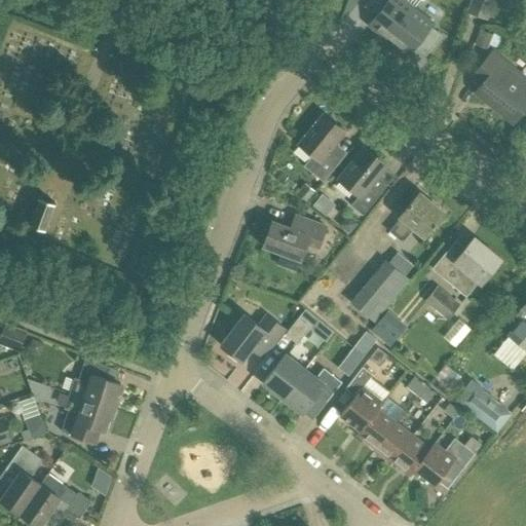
[(370,0),(365,6),(375,14),(367,26),(386,42),(415,7),(406,0),(370,0)]
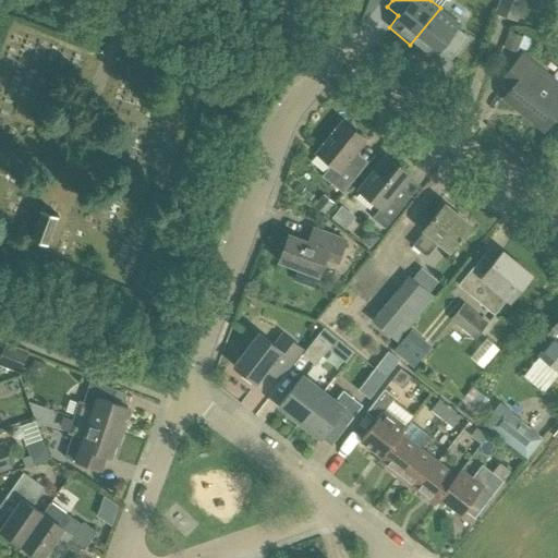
[(517,22),(524,0),(499,0),(495,13),(517,22)]
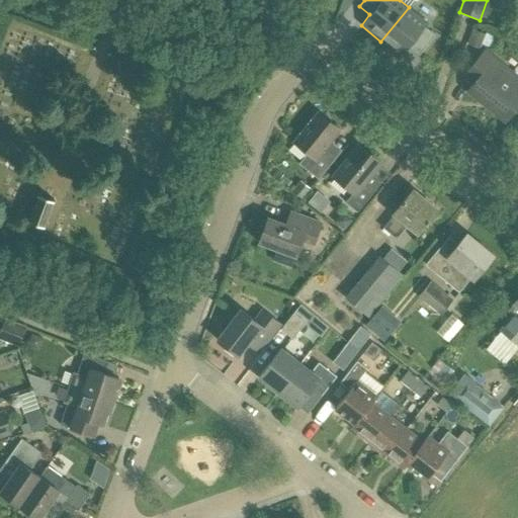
[(409,7),(380,41),(401,58),(410,47),(420,55),(435,35),(425,27),(429,23),(409,7)]
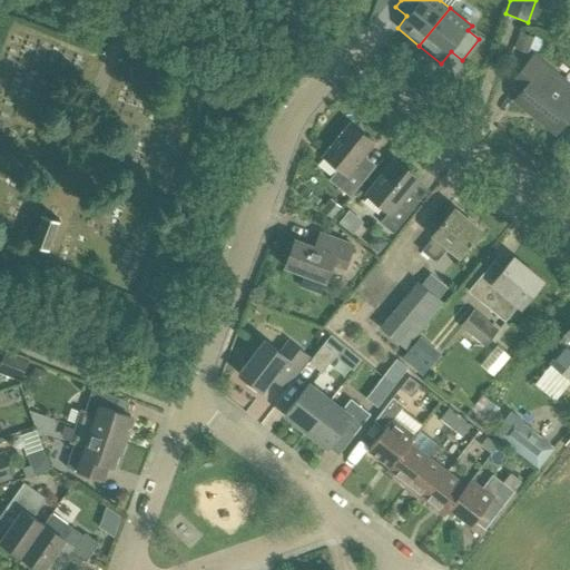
[(521,33),(514,49),(528,55),(530,49),(540,53),(544,43),(521,33)]
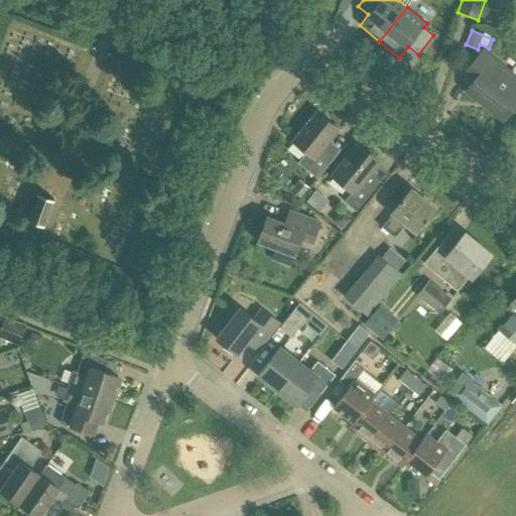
[(515,78),(483,52),(464,76),(474,83),(467,92),(504,121),(515,106),(515,78)]
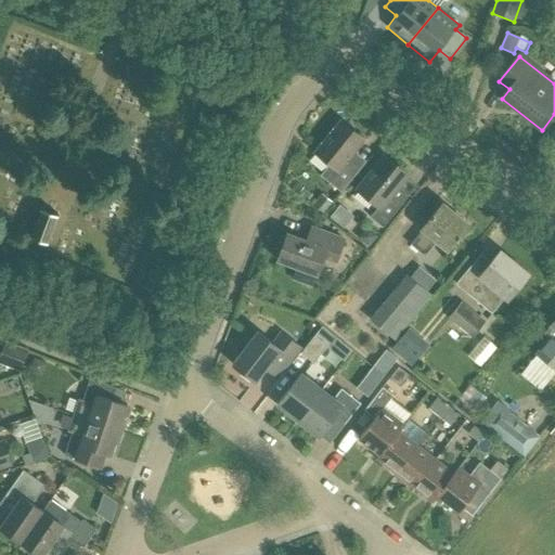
[(341,192),(359,170),(347,160),(363,141),(340,123),(314,154),(337,171),(330,182),(341,192)]
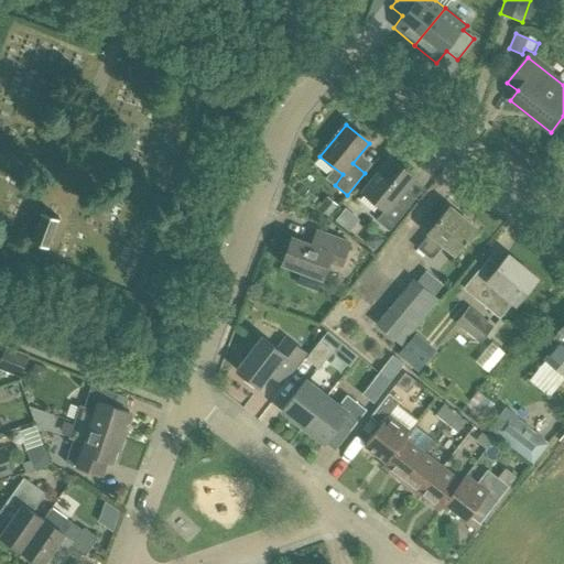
[(389,231),(409,207),(398,198),(414,179),(390,159),(362,193),(384,210),(376,220),(389,231)]
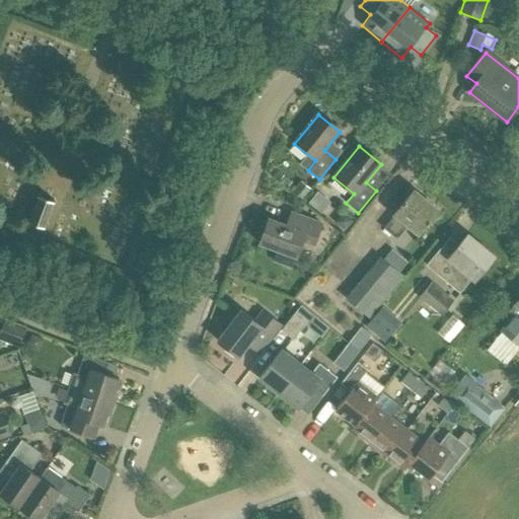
[(419,235),(439,211),(414,191),(393,215),(395,217),(384,229),(397,239),(408,226),(419,235)]
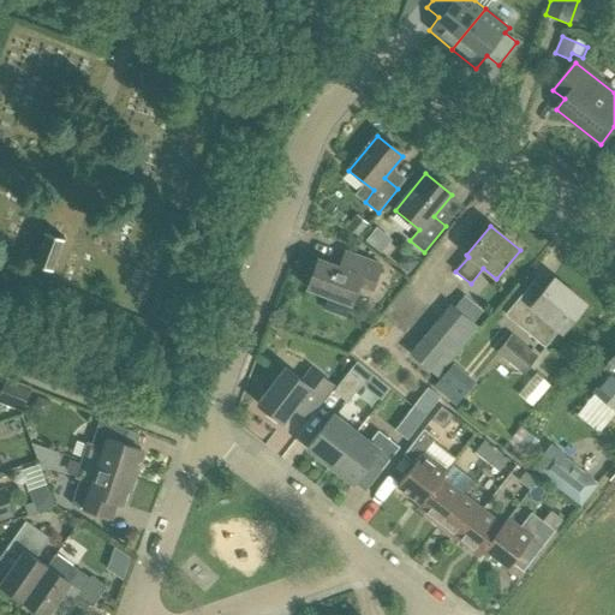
[(52,270),(63,240),(45,233),(34,263),(52,270)]
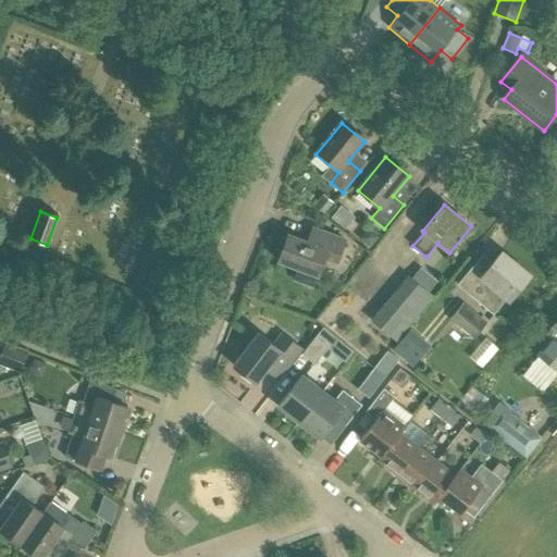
[(347,240),(312,229),(308,243),(288,235),(287,238),(282,237),(277,250),(282,251),(279,262),(298,270),(295,280),(314,287),(324,260),(338,265),(347,240)]
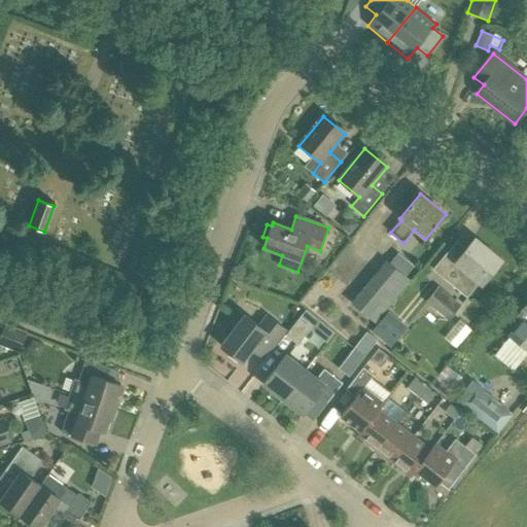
[(482,285),(501,261),(476,240),(456,264),(458,266),(446,280),(467,297),(480,283),(482,285)]
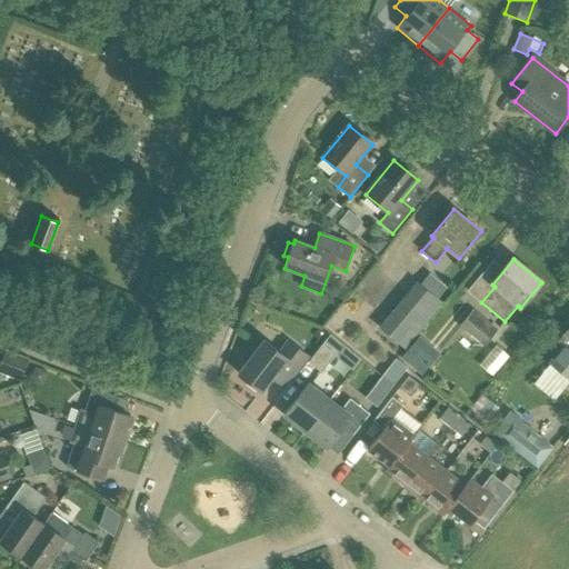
[(406,350),(443,303),(416,281),(379,329),(406,350)]
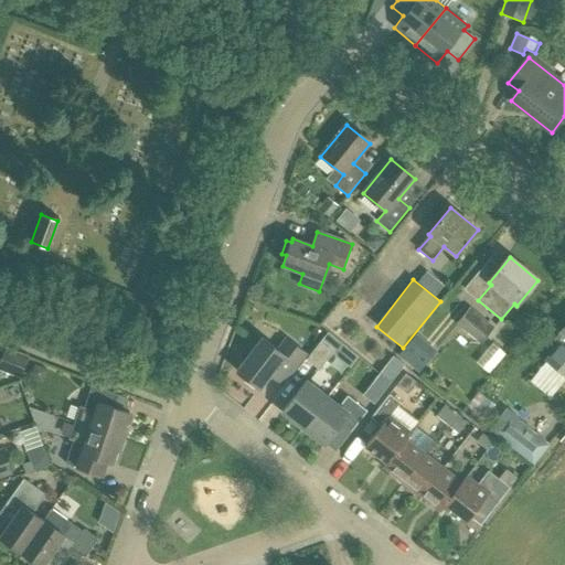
[(480,344),(494,328),(469,307),(456,324),(480,344)]
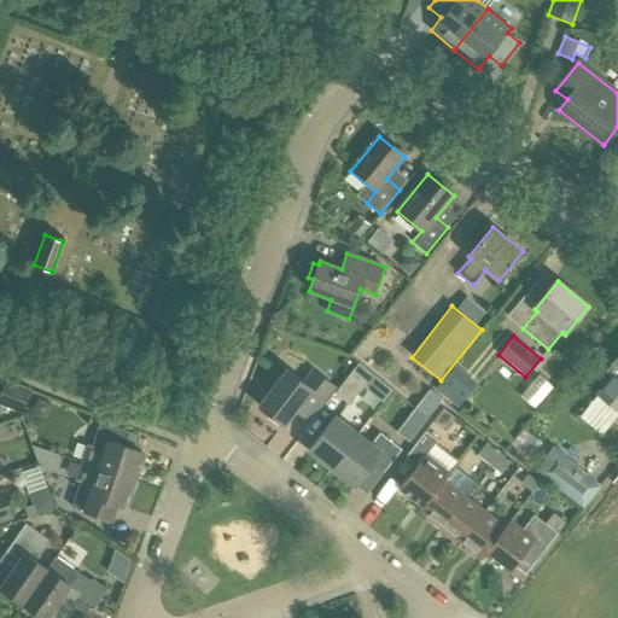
[(617,357),(613,363),(617,367),(617,375),(616,379),(613,378),(599,396),(617,410),(617,357)]
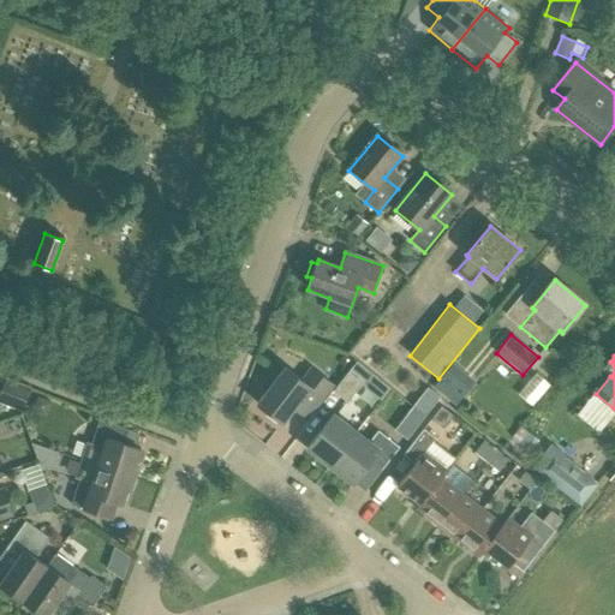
[(302,381),(279,364),(266,381),(272,386),(257,404),(267,411),(266,417),(275,424),(280,422),(282,424),(300,401),(314,412),(333,386),(311,369),(302,381)]
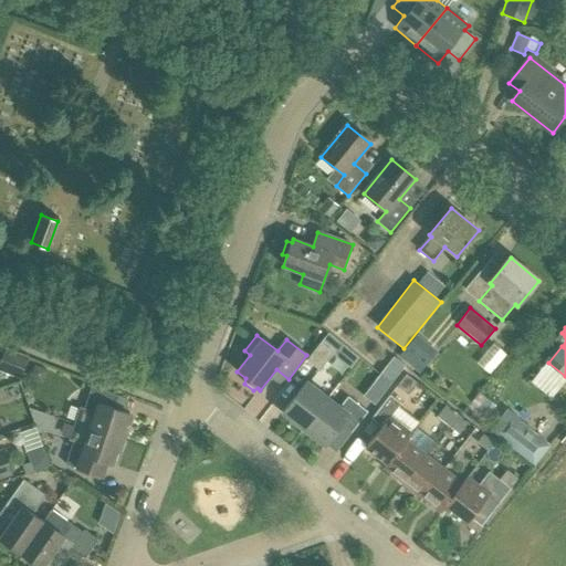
[(419,374),(437,352),(416,335),(398,357),(419,374)]
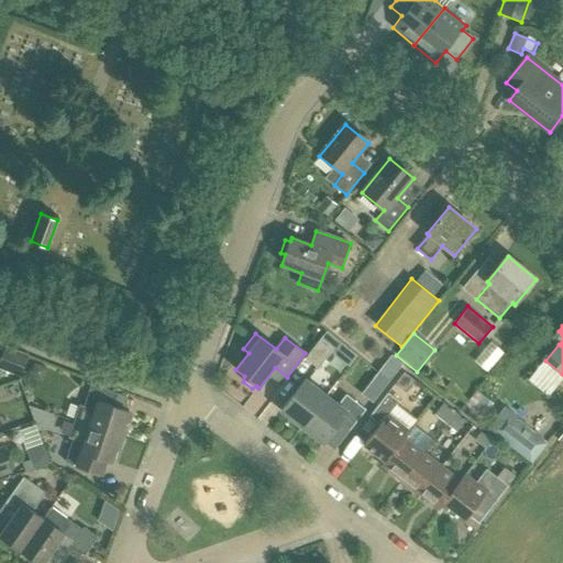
[(318,368),(333,349),(321,339),(306,360),(318,368)]
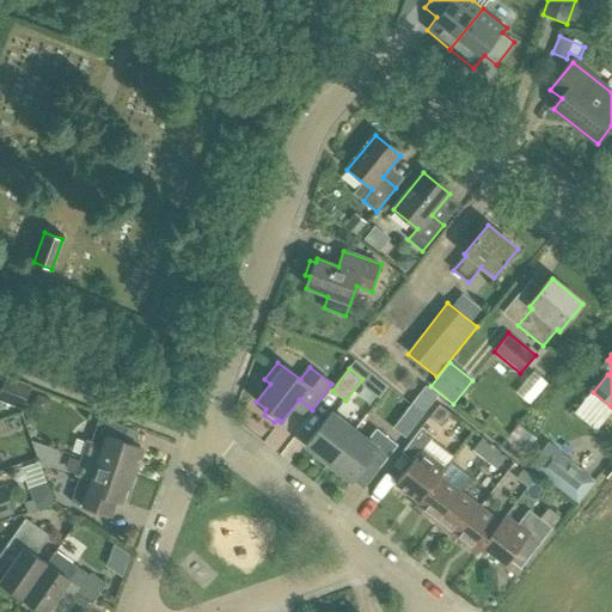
[(543,372),(527,395),(538,403),(555,380),(543,372)]
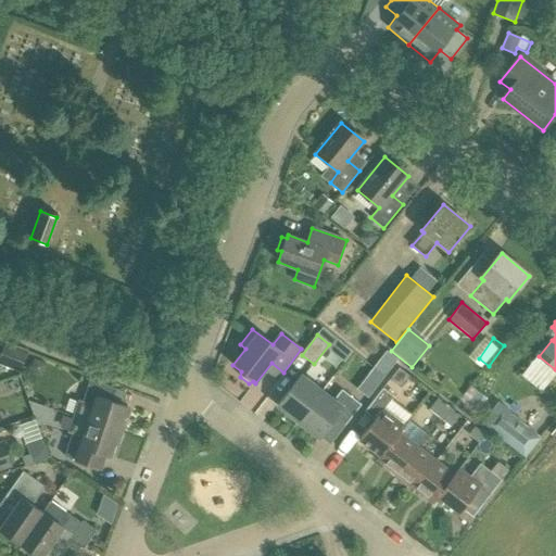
[(0,364),(20,373),(28,351),(4,342),(0,354),(0,364)]
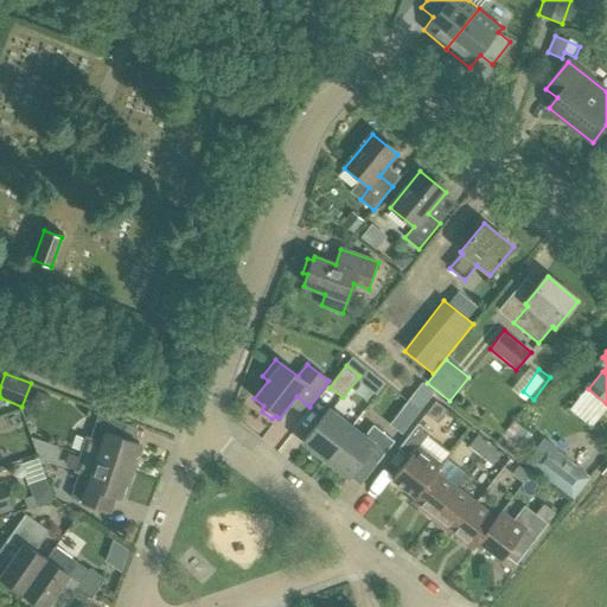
[(422,383),(406,404),(417,414),(434,393),(422,383)]
